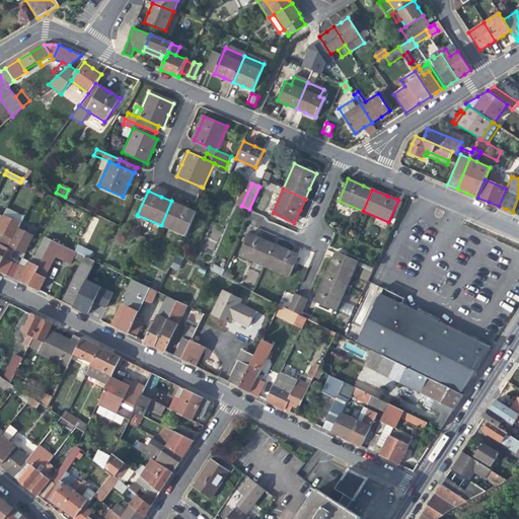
[(183,207),(171,201),(161,225),(186,236),(196,212),(183,207)]
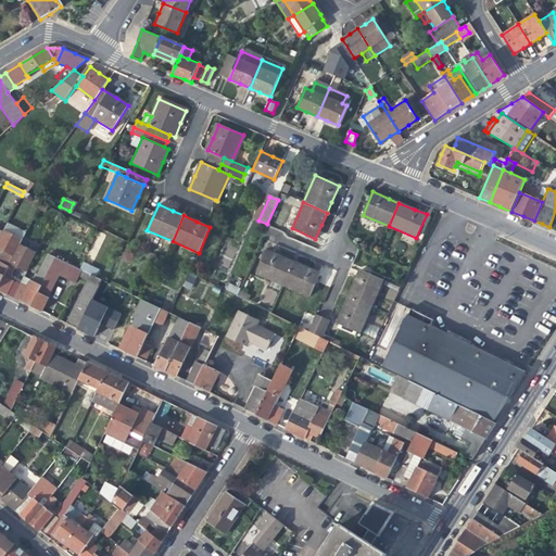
[(0,239),(0,250),(4,252),(0,256),(0,283),(20,244),(26,232),(8,224),(3,232),(0,239)]
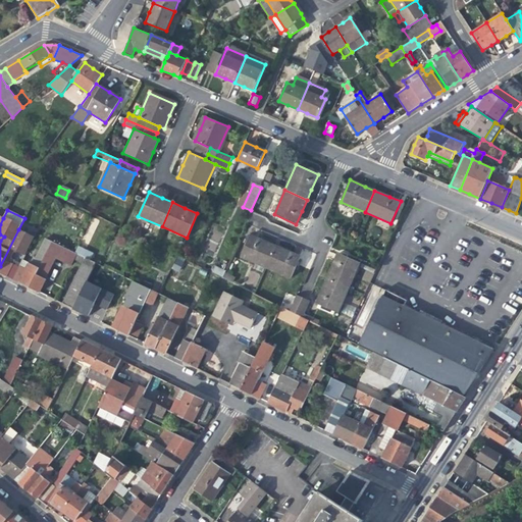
[(18,252),(25,256),(35,238),(18,229),(0,266),(0,273),(6,276),(14,260),(10,258),(14,250),(18,252)]
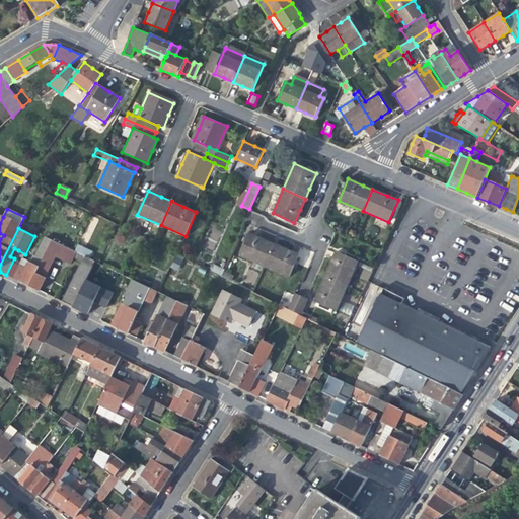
[(239,254),(264,266),(273,244),(264,240),(248,234),(239,254)]
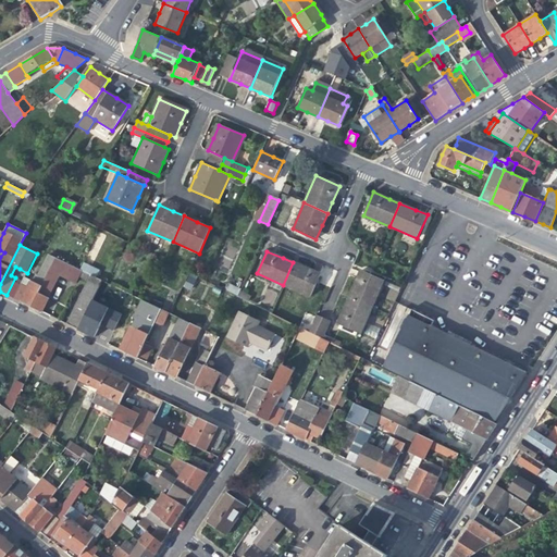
[(51,269),(56,259),(48,255),(38,276),(36,275),(35,279),(33,282),(31,282),(21,302),(32,308),(41,287),(51,269)]
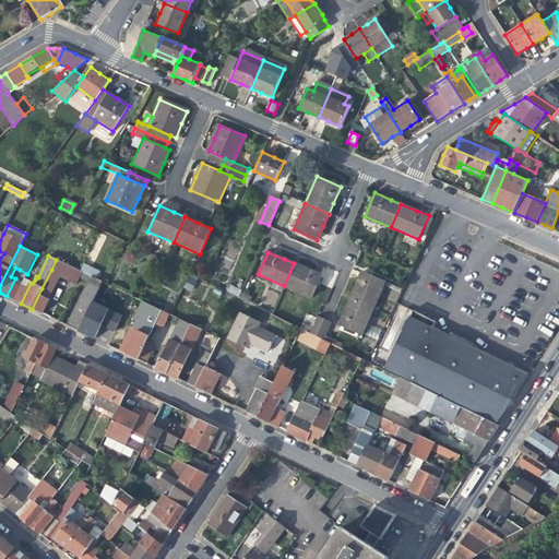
[(87,283),(68,325),(80,331),(95,296),(102,282),(91,276),(80,271),(56,260),(51,270),(42,288),(32,309),(43,313),(49,300),(48,299),(49,296),(59,276),(76,284),(79,278),(87,283)]
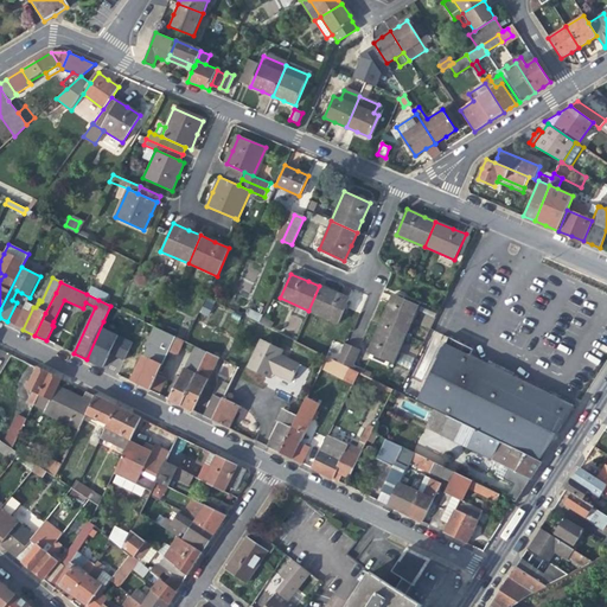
[(336,293),(319,286),(308,311),(338,324),(349,299),(336,293)]
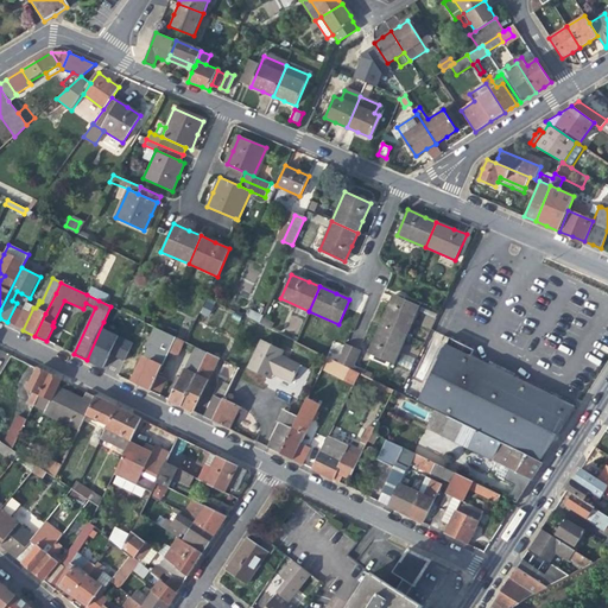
[(102,292),(92,287),(87,295),(99,301),(102,292)]
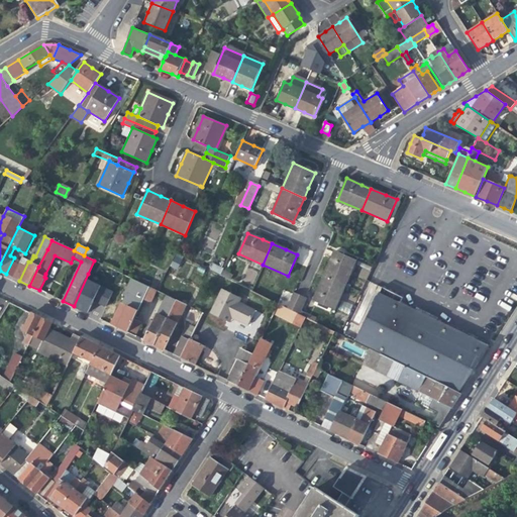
[(328,264),(323,276),(345,285),(356,261),(334,250),(328,264)]
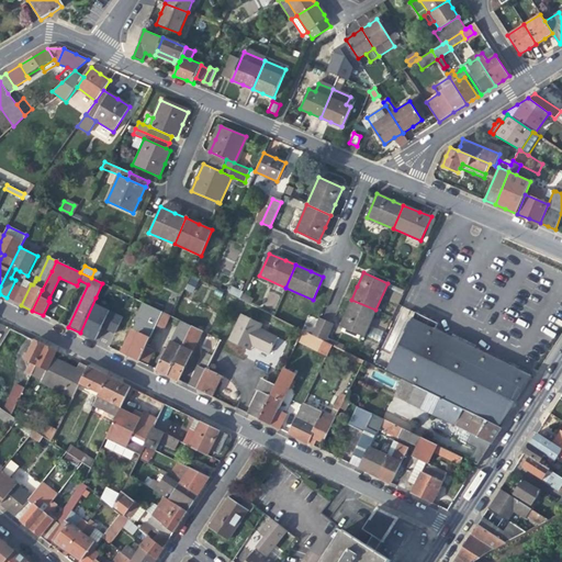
[(186,291),(194,293),(198,278),(189,277),(186,291)]
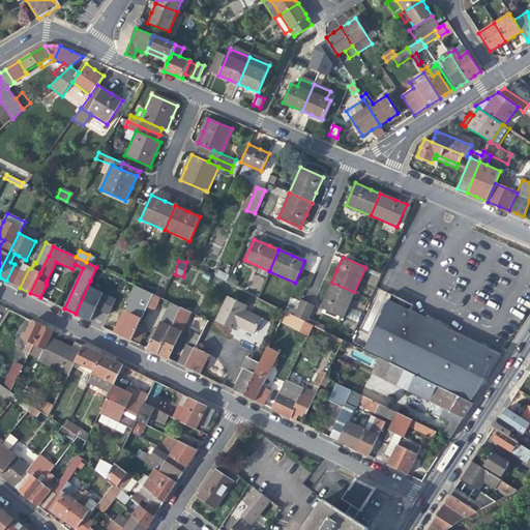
[(29,268),(23,265),(13,285),(20,288),(29,268)]
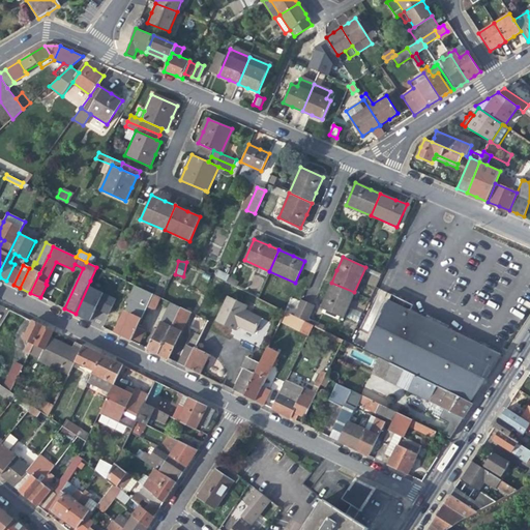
[(217,270),(215,276),(227,280),(229,273),(217,270)]
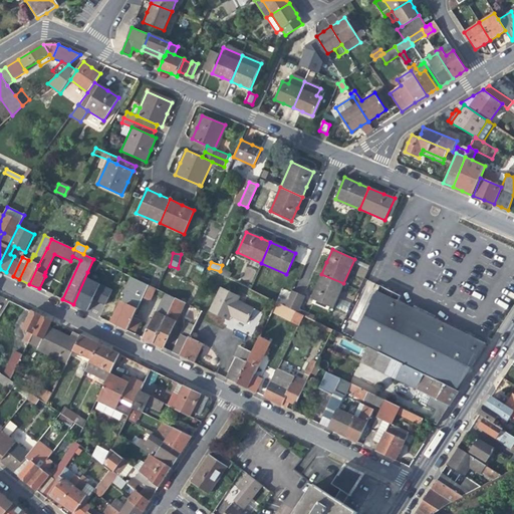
[(87,272),(73,304),(86,310),(90,312),(97,296),(107,301),(114,285),(87,272)]
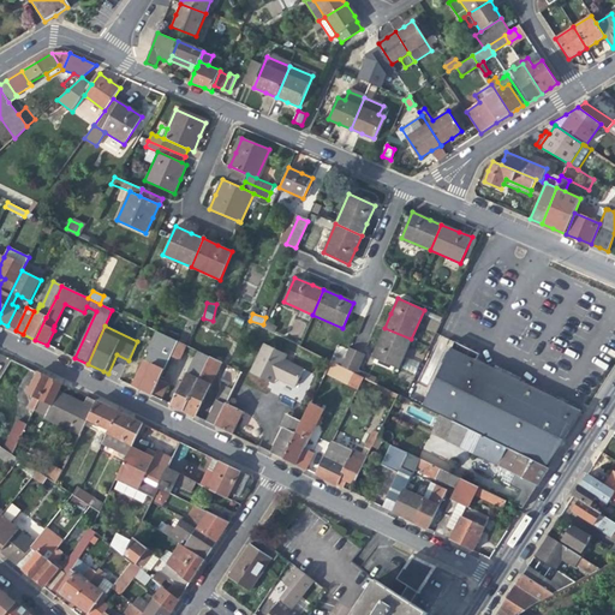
[(168,328),(165,335),(173,340),(178,332),(168,328)]
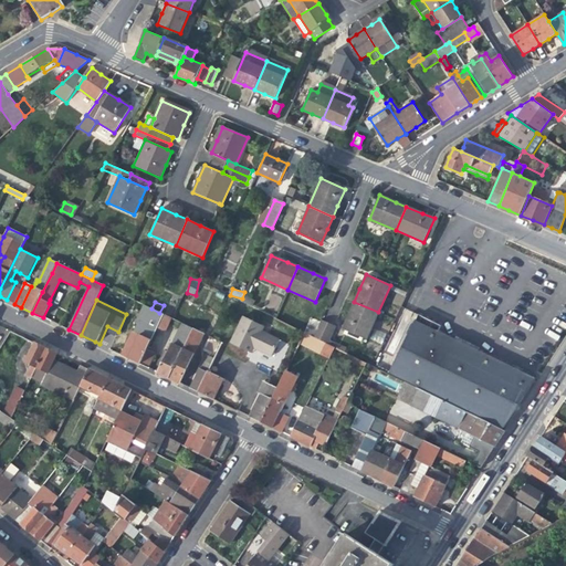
[(366,339),(378,312),(354,302),(349,312),(342,328),(344,329),(364,338),(366,339)]
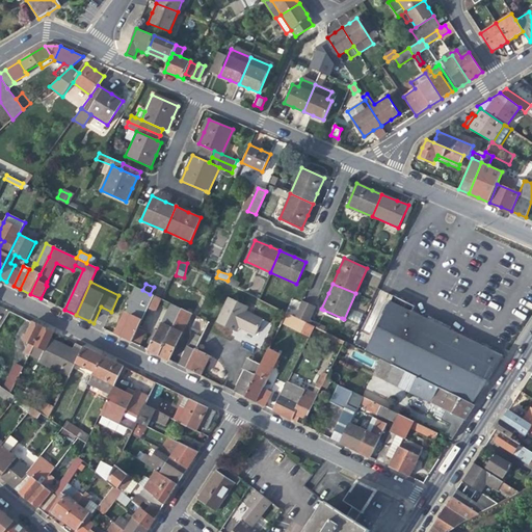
[(125,329),(121,338),(131,342),(138,328),(150,304),(154,296),(150,294),(142,290),(136,287),(127,304),(129,306),(124,319),(120,326),(125,329)]
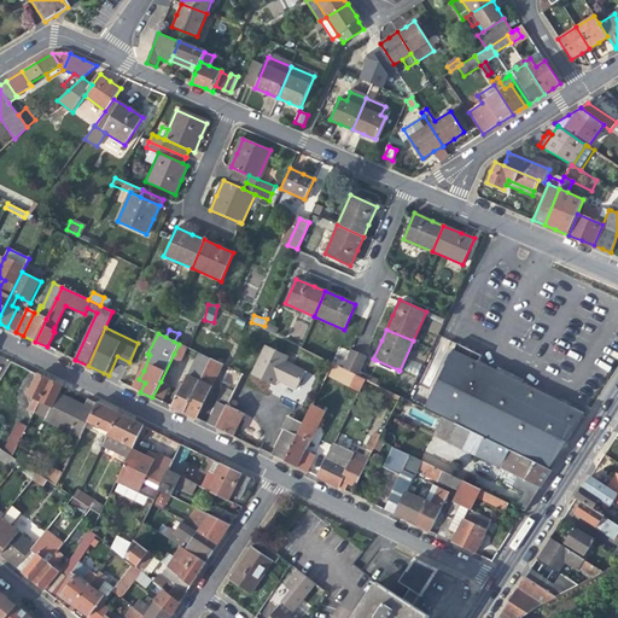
[(187,348),(194,351),(211,359),(185,413),(196,419),(209,392),(222,365),(215,361),(219,353),(203,345),(202,347),(200,347),(191,342),(187,348)]
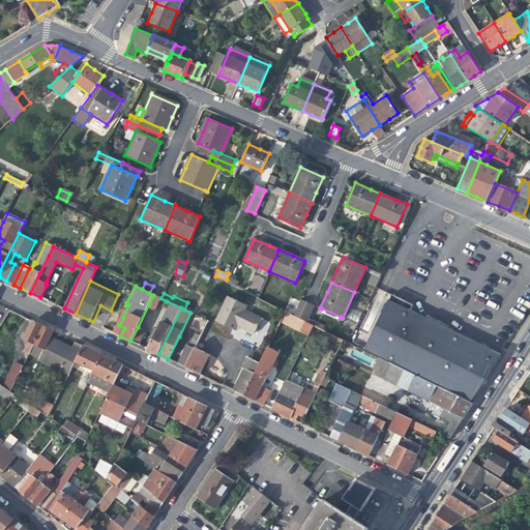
[(391,295),(363,350),(415,376),(470,402),(486,378),(500,356),(410,311),(413,305),(406,302),(391,295)]
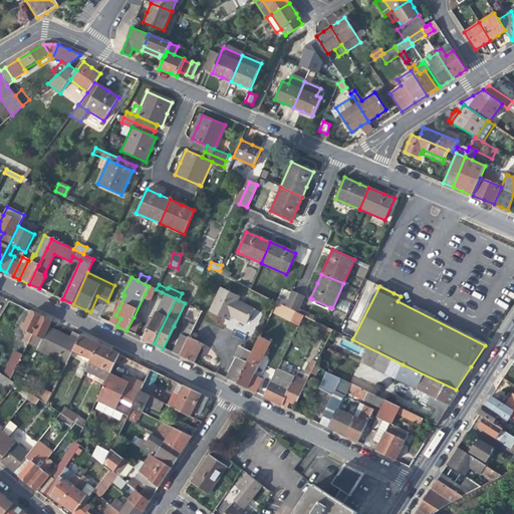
[(220,287),(208,311),(228,320),(230,316),(246,323),(253,307),(238,300),(240,296),(220,287)]
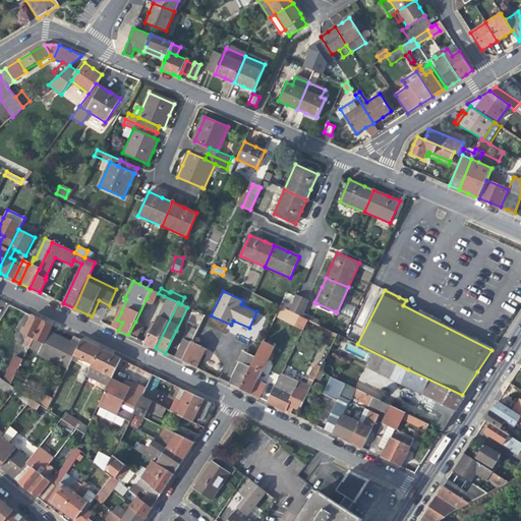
[(307,300),(295,294),(288,309),(289,310),(300,315),(307,300)]
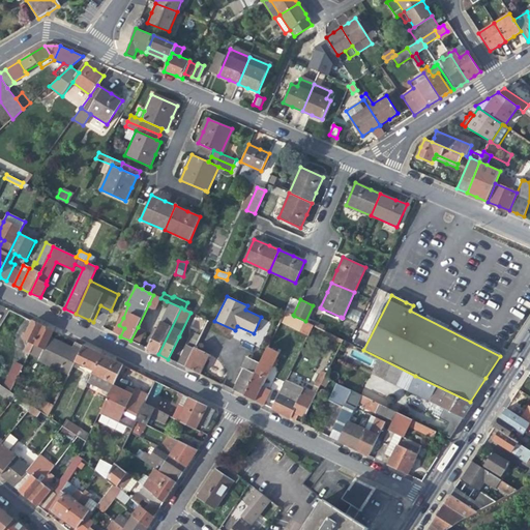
[(157,330),(148,350),(158,354),(181,307),(167,301),(164,306),(168,308),(157,330)]
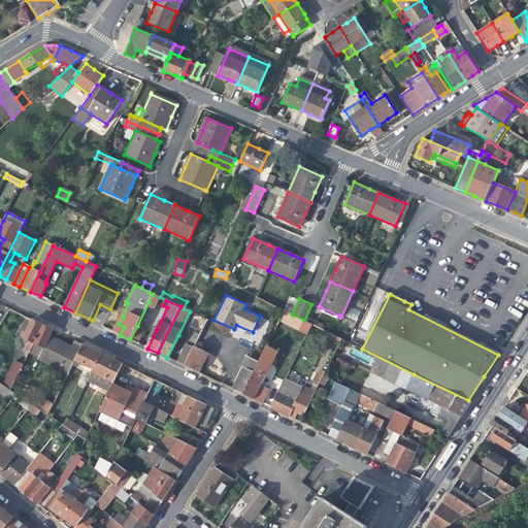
[(339,316),(321,307),(320,310),(338,319),(339,316)]
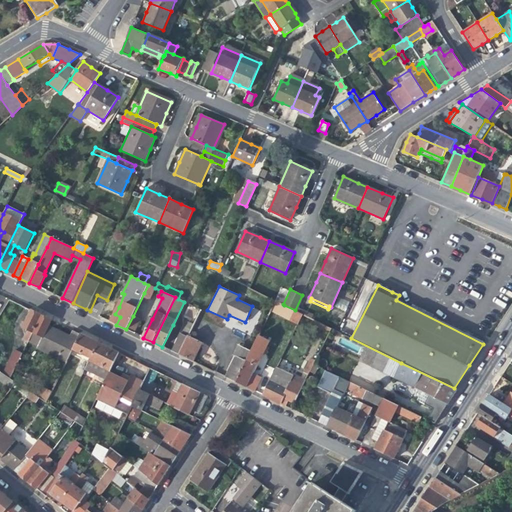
[(271,311),(279,315),(284,305),(283,304),(276,301),(271,311)]
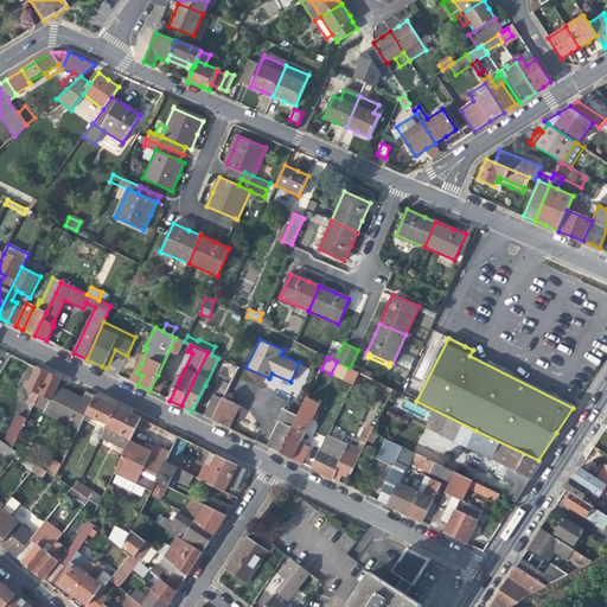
[(350,368),(337,362),(331,374),(353,384),(359,372),(350,368)]
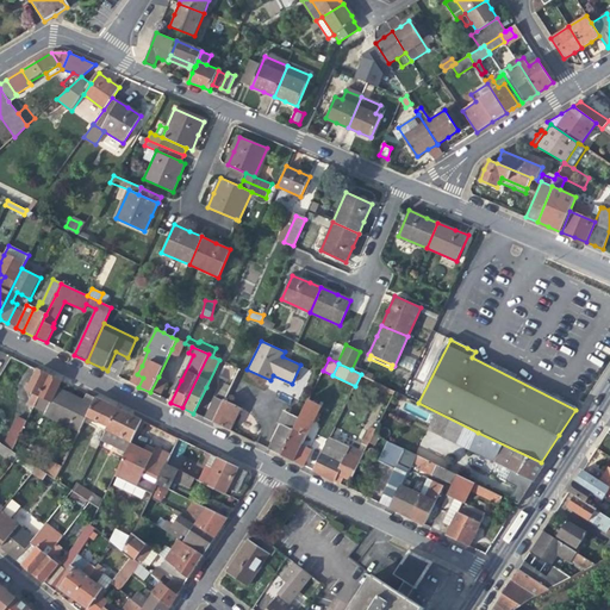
[(29,404),(35,406),(50,377),(37,371),(33,378),(27,390),(33,393),(29,404)]
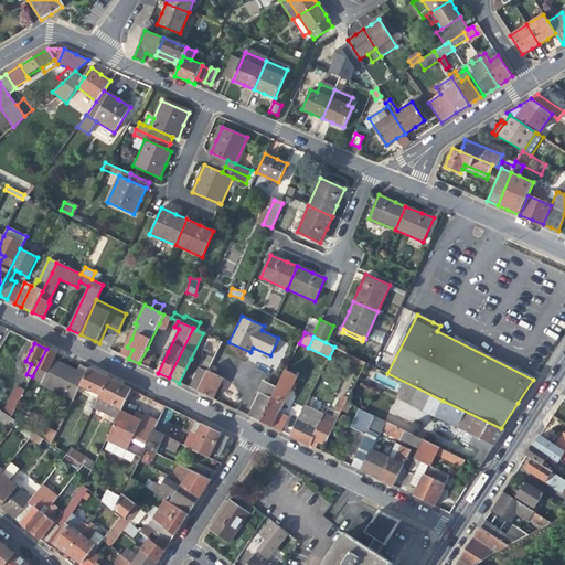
[(54,359),(57,354),(46,349),(32,376),(42,382),(42,384),(74,400),(81,386),(89,370),(81,365),(78,371),(68,366),(54,359)]
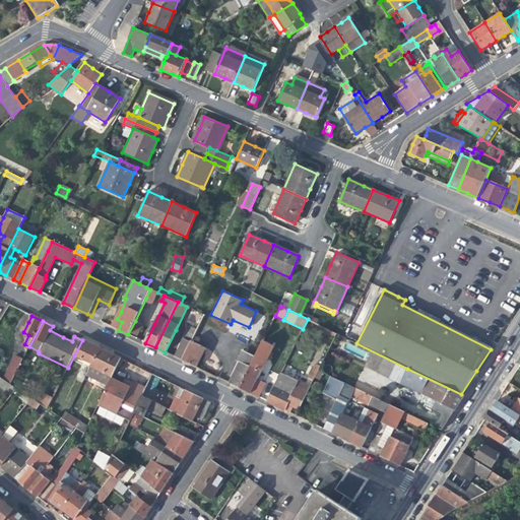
[(142,324),(135,321),(128,334),(135,338),(142,324)]
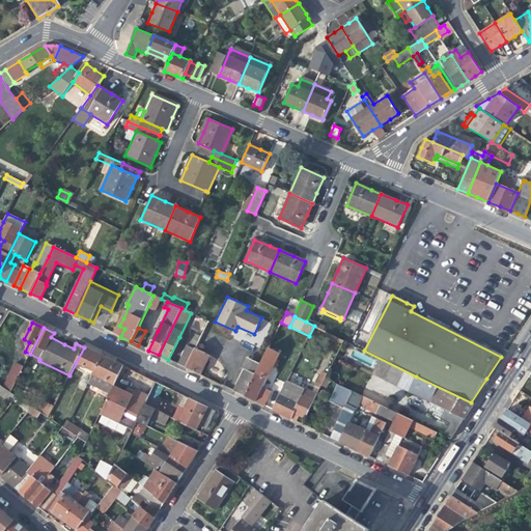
[(193,333),(178,364),(186,368),(195,347),(201,336),(193,333)]
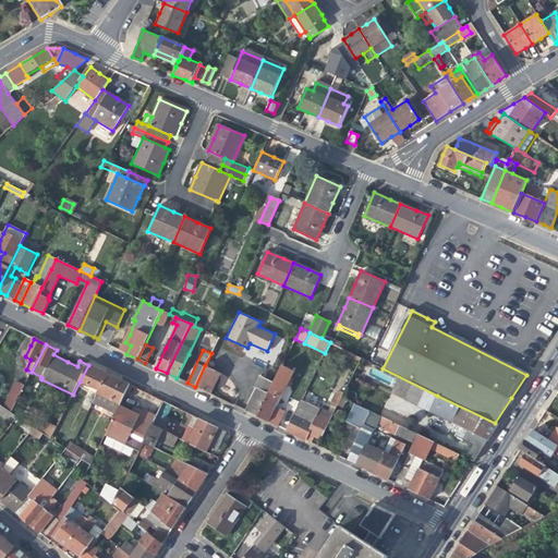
[(342,354),(359,363),(362,358),(344,350),(342,354)]
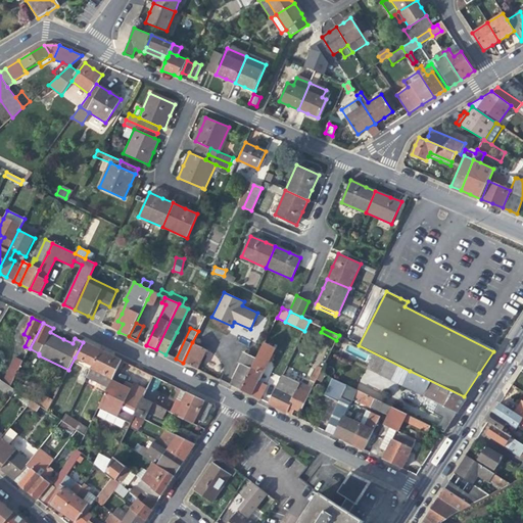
[(343,357),(402,385),(410,371),(359,345),(344,338),(339,335),(336,340),(322,369),(321,372),(329,376),(331,377),(343,357)]
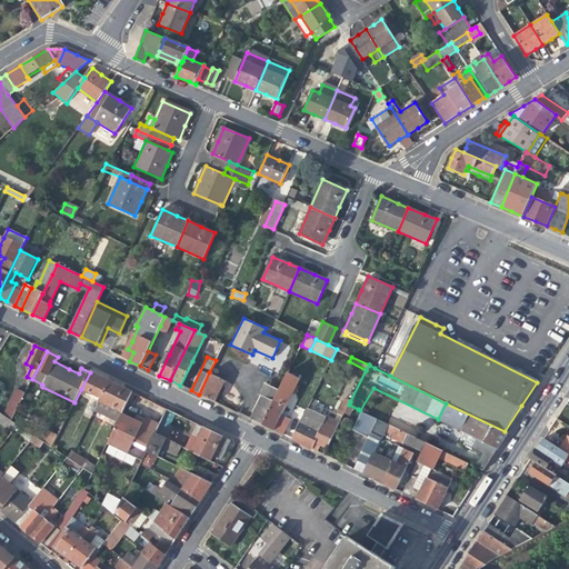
[(81,389),(100,398),(109,381),(100,377),(90,372),(81,389)]
